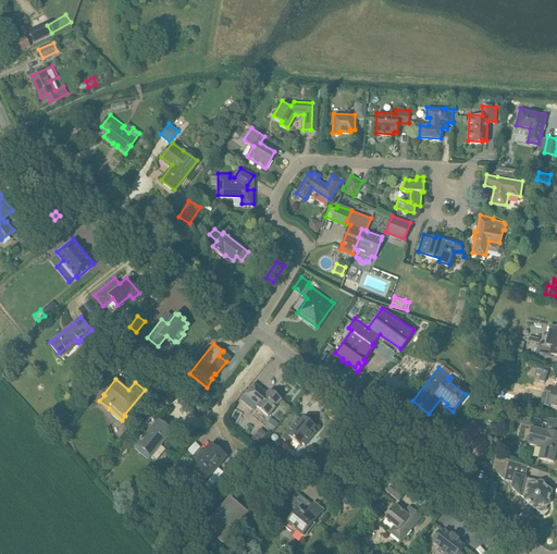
[(254,408),(258,403),(270,413),(282,397),(270,389),(267,393),(263,391),(264,390),(255,381),(246,393),(242,398),(254,408)]
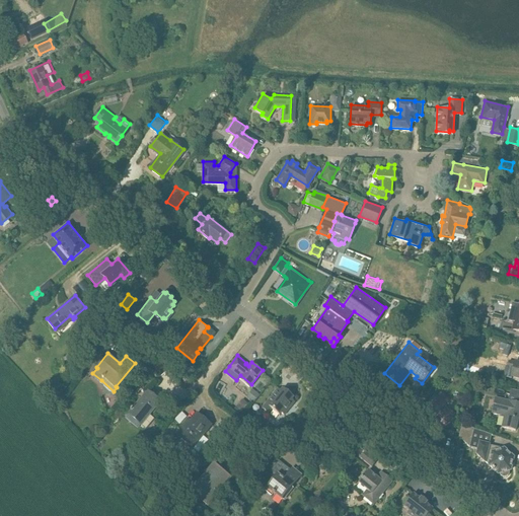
[(515,361),(509,359),(507,365),(513,366),(511,374),(518,376),(518,360),(515,360),(515,361)]
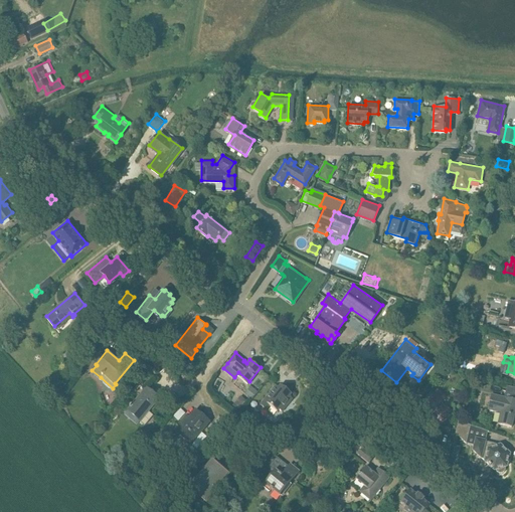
[(486,373),(490,360),(480,357),(476,370),(486,373)]
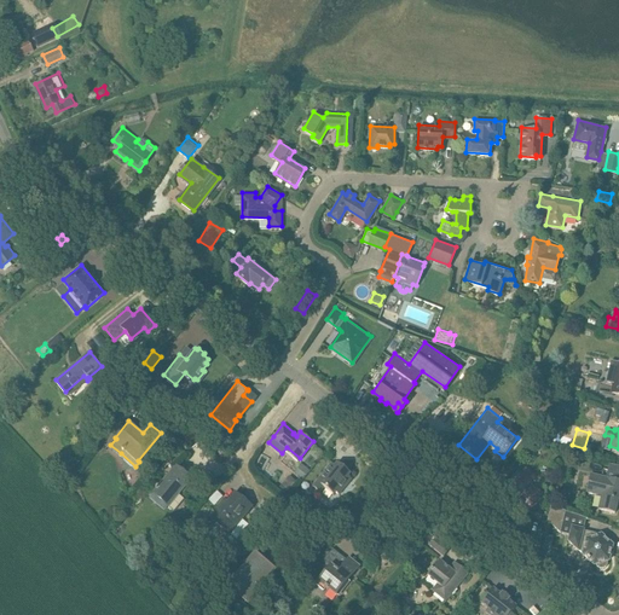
[(549,430),(548,437),(557,441),(562,442),(567,444),(568,437),(565,436),(565,435),(549,430)]
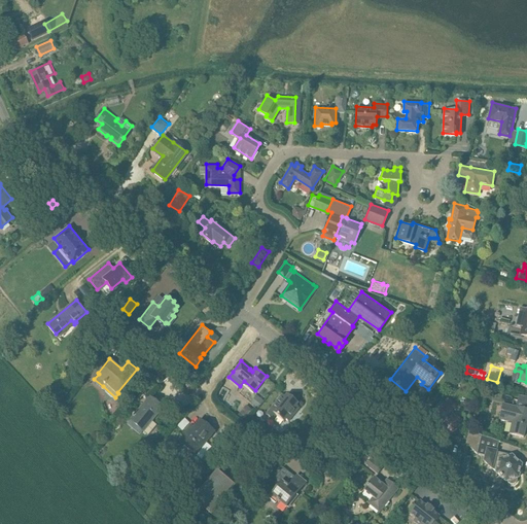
[(56,383),(48,391),(55,395),(62,388),(56,383)]
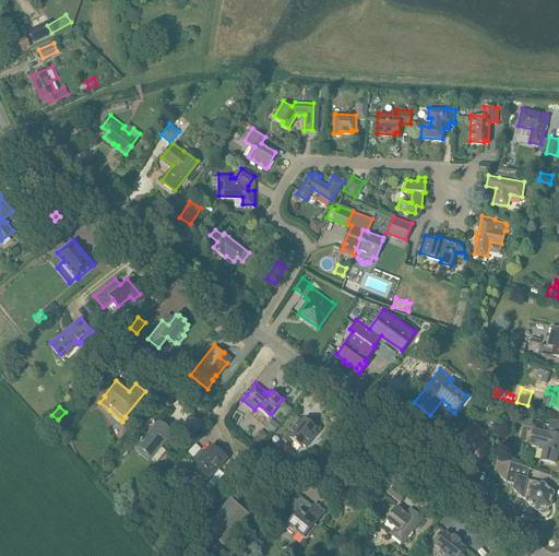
[(298,418),(283,438),(289,444),(294,439),(301,446),(304,444),(306,445),(318,430),(314,428),(317,426),(305,416),(301,422),(298,418)]
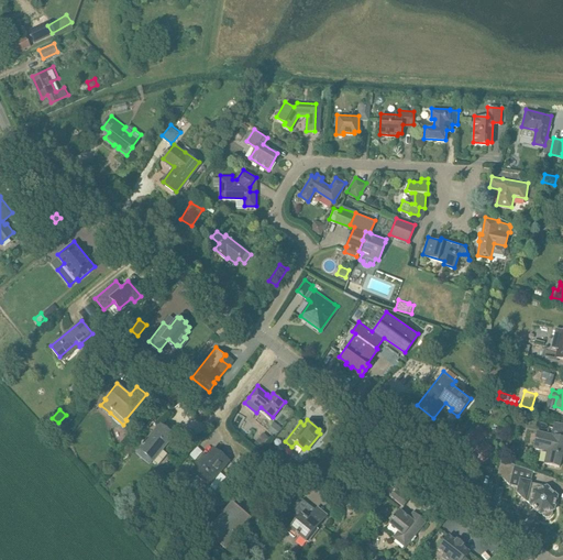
[(268,428),(274,432),(280,425),(275,420),(268,428)]
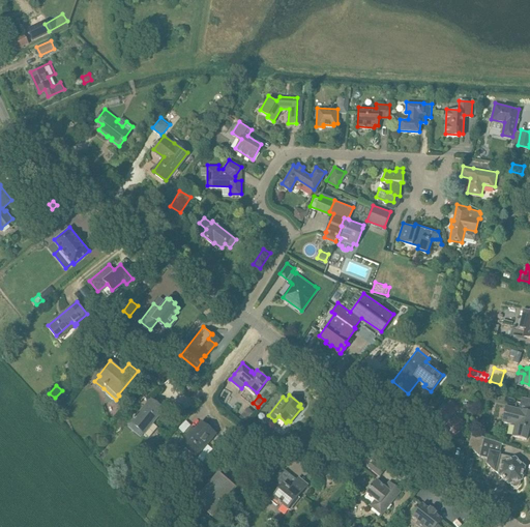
[(144,405),(131,421),(145,432),(149,435),(157,426),(152,420),(154,418),(164,408),(151,398),(144,405)]
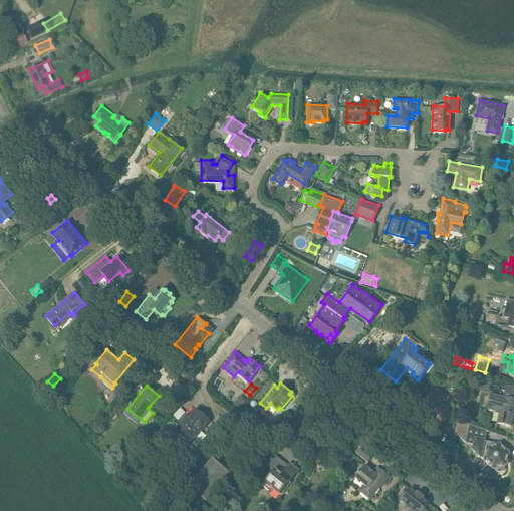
[(430,410),(440,418),(449,409),(439,400),(439,399),(437,397),(441,393),(436,388),(432,393),(430,392),(420,403),(430,411),(430,410)]
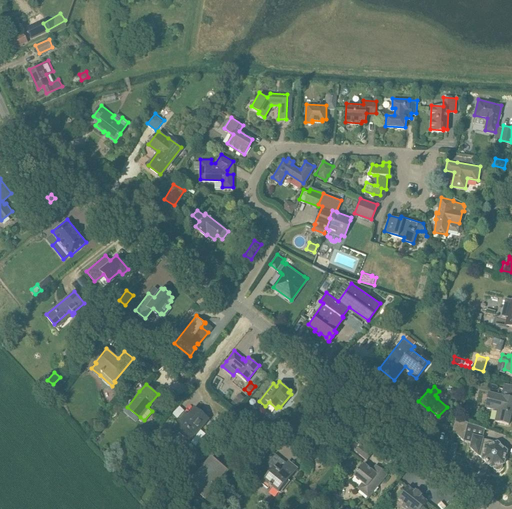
[(509,422),(511,407),(511,395),(501,393),(488,390),(485,405),(497,408),(495,419),(509,422)]
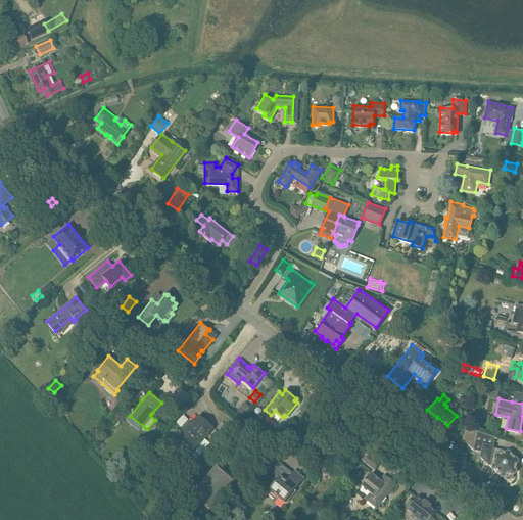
[(235,412),(241,417),(251,406),(244,400),(235,412)]
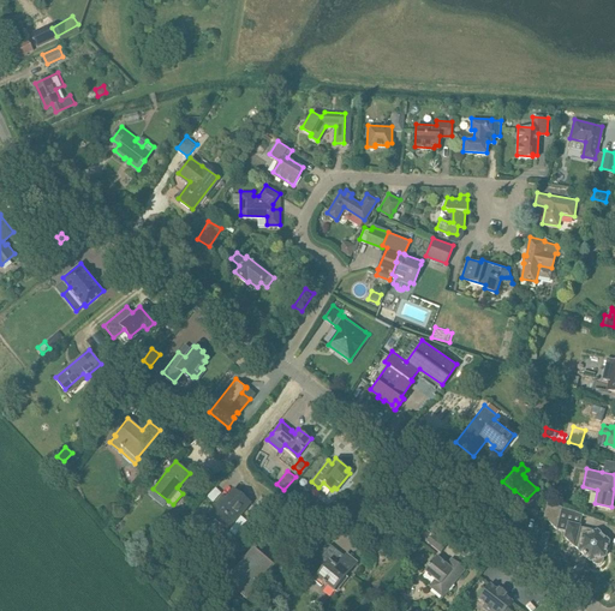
[(251,501),(233,487),(213,514),(230,528),(236,533),(246,520),(240,514),(243,510),(251,501)]
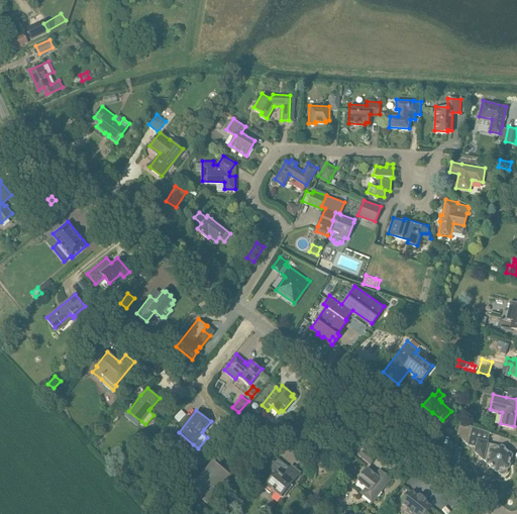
[(246,421),(252,414),(246,410),(240,417),(246,421)]
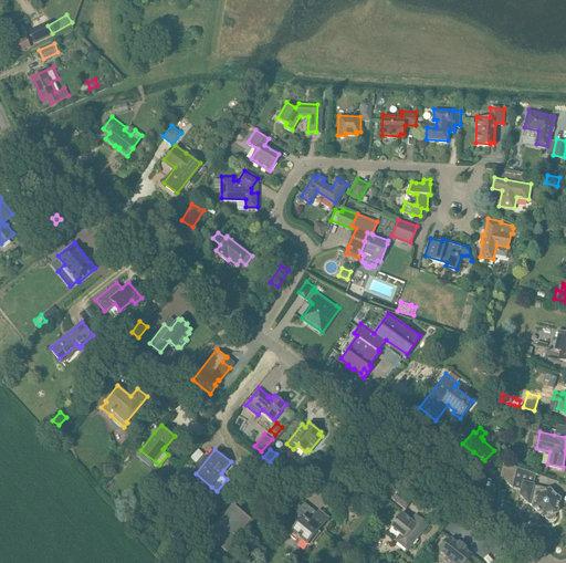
[(523,480),(534,483),(536,472),(503,461),(503,464),(501,475),(512,486),(522,488),(523,480)]
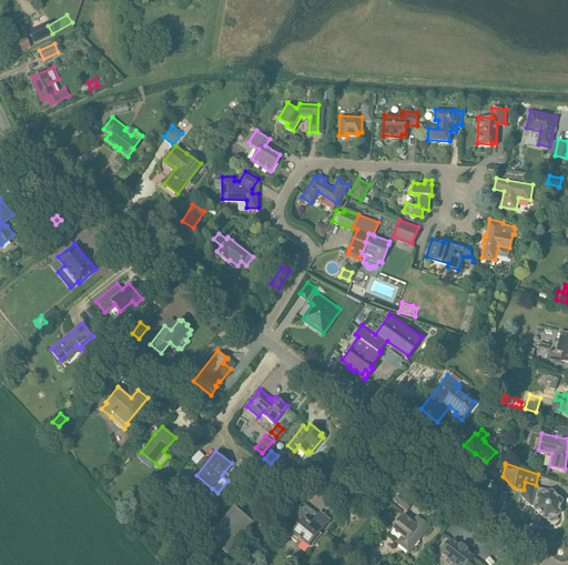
[(547,516),(548,518),(550,521),(554,521),(556,518),(558,516),(557,513),(559,513),(563,498),(551,490),(550,490),(550,488),(536,485),(525,482),(524,490),(521,495),(531,503),(531,501),(536,502),(535,507),(539,511),(538,512),(540,513),(541,513),(545,516),(547,516)]
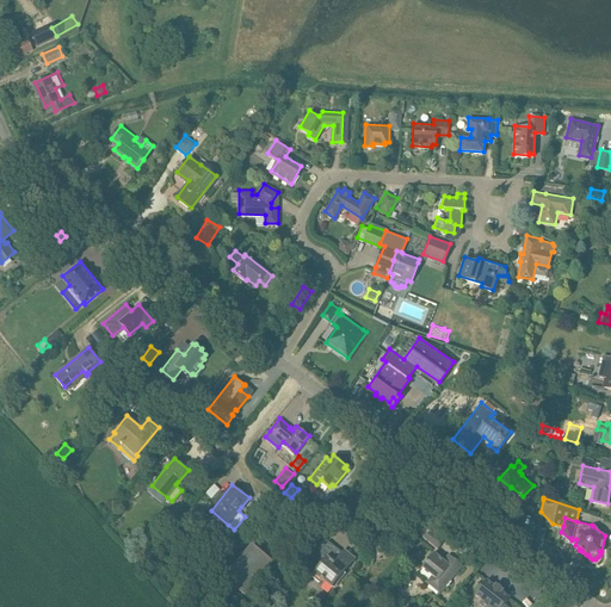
[(436,533),(430,528),(425,536),(430,540),(436,533)]
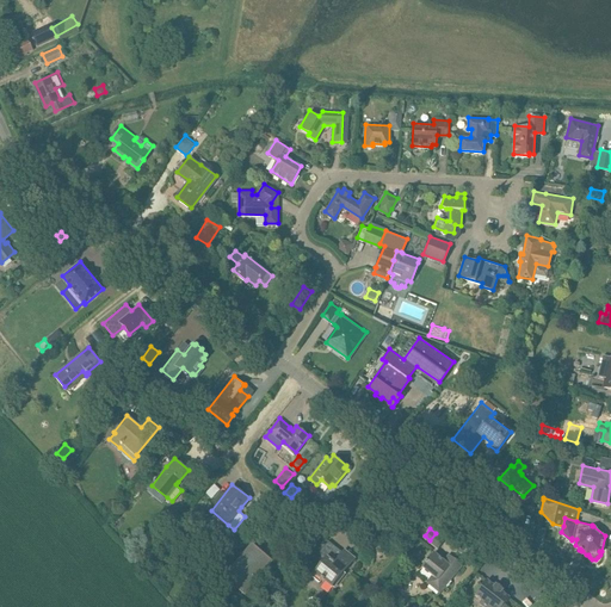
[(343,551),(328,539),(319,551),(326,556),(303,584),(304,586),(313,575),(320,581),(322,578),(325,580),(333,586),(333,584),(355,557),(347,552),(350,549),(345,555),(341,552),(343,551)]
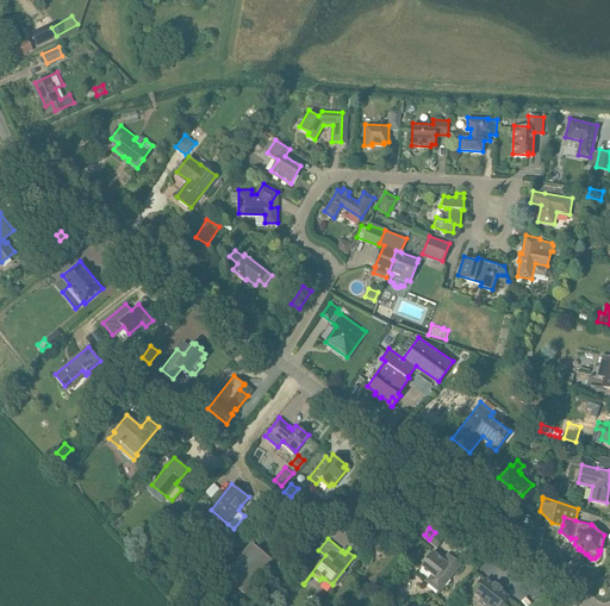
[(251,542),(223,576),(235,586),(241,578),(251,586),(273,558),(251,542)]
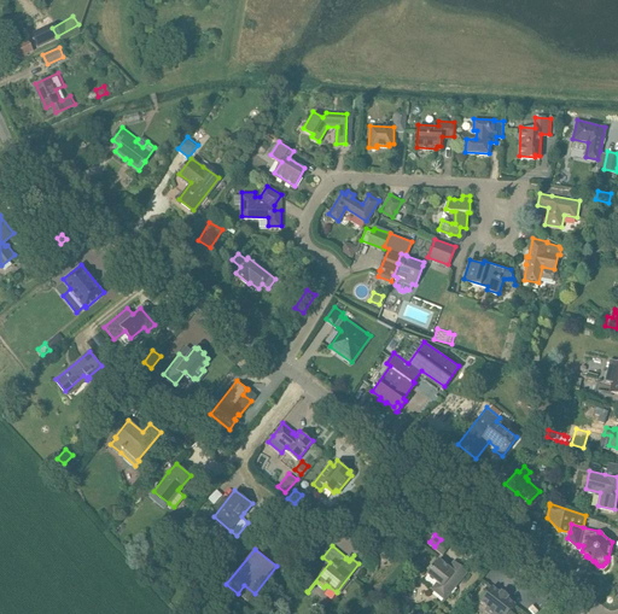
[(168,557),(173,571),(182,567),(176,554),(168,557)]
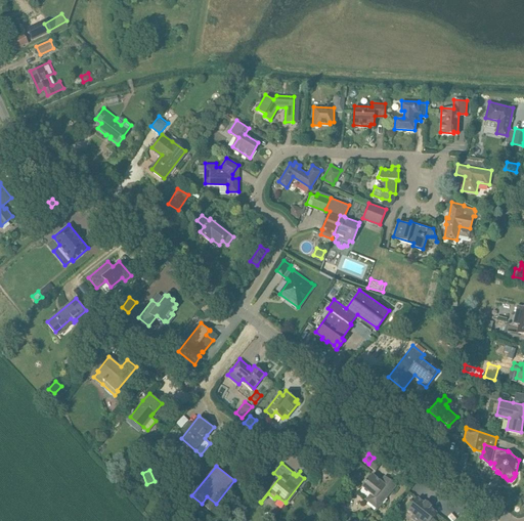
[(373,473),(362,485),(373,494),(368,500),(378,508),(396,483),(385,474),(385,475),(386,476),(382,480),(373,473)]
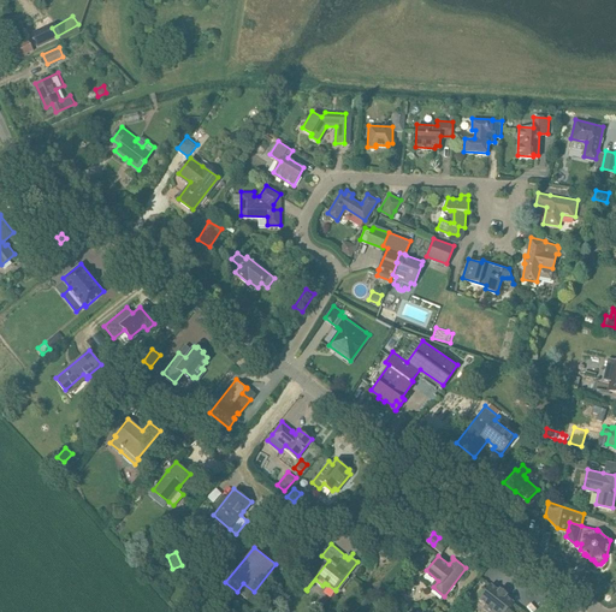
[(199,588),(206,582),(200,577),(194,583),(199,588)]
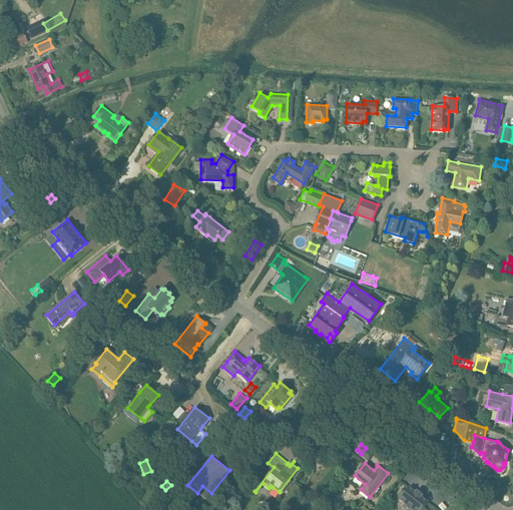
[(409,486),(399,498),(412,509),(411,509),(424,509),(426,508),(424,506),(428,501),(422,496),(423,494),(418,490),(417,489),(416,491),(409,486)]
